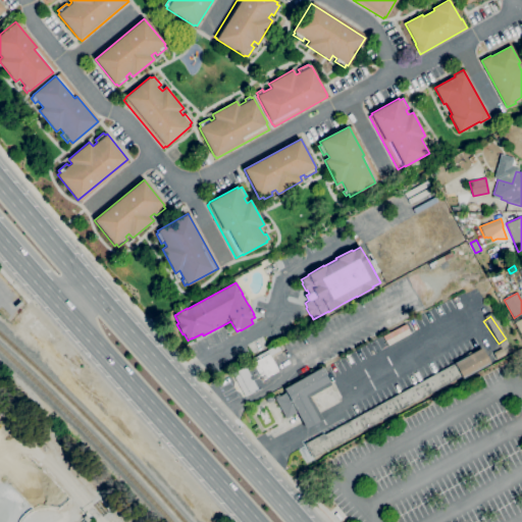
[(387,346),(383,336),(406,323),(411,333),(387,346)]
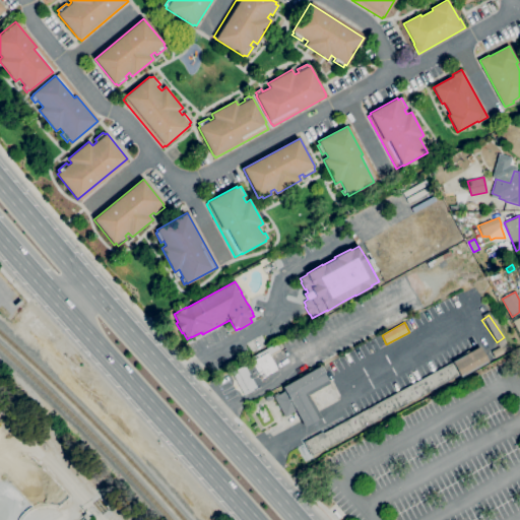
[(244,395),(232,373),(268,352),(267,351),(257,356),(256,354),(276,343),(280,350),(270,355),(278,370),(266,377),(267,380),(265,381),(266,383),(244,395)]
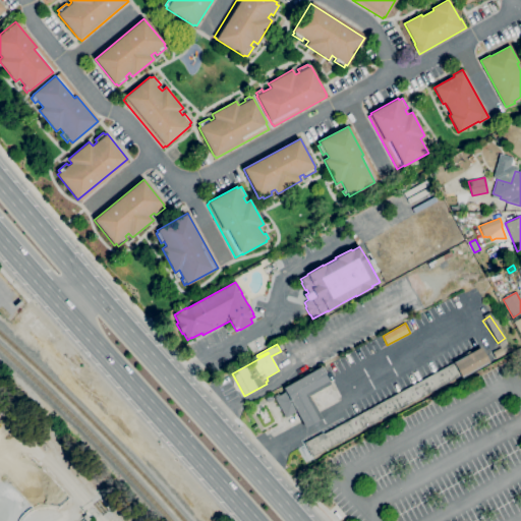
[(311,457),(304,443),(323,432),(324,433),(453,362),(481,347),(487,358),(491,356),(495,361),(488,364),(487,363),(462,378),(461,375),(311,457)]
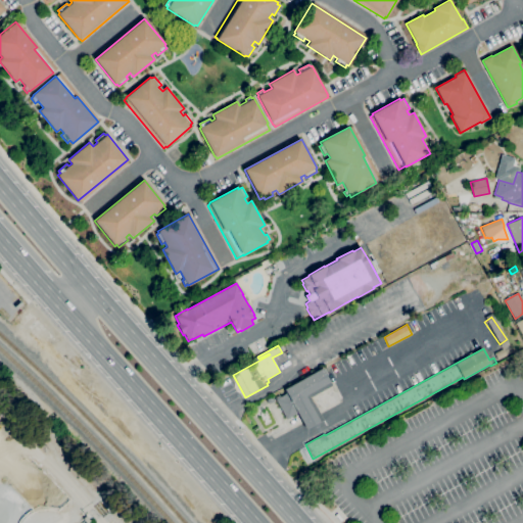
[(497,360),(494,353),(503,348),(507,355),(497,360)]
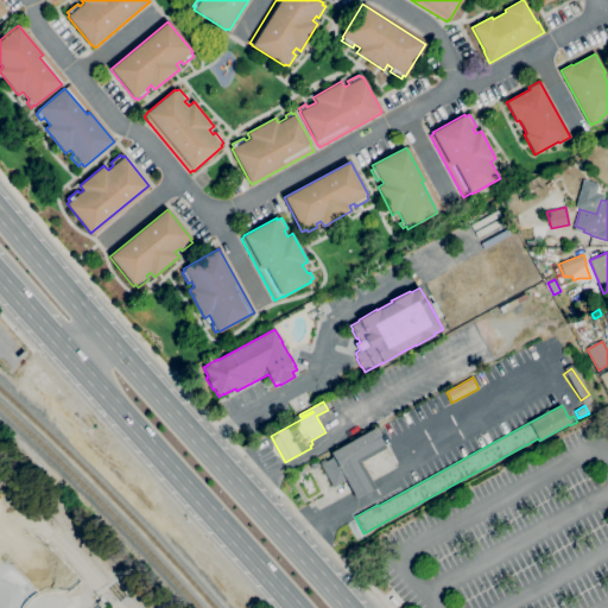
[(356,499),(346,480),(333,487),(320,464),(333,457),(330,453),(374,428),(385,448),(360,462),(375,488),(356,499)]
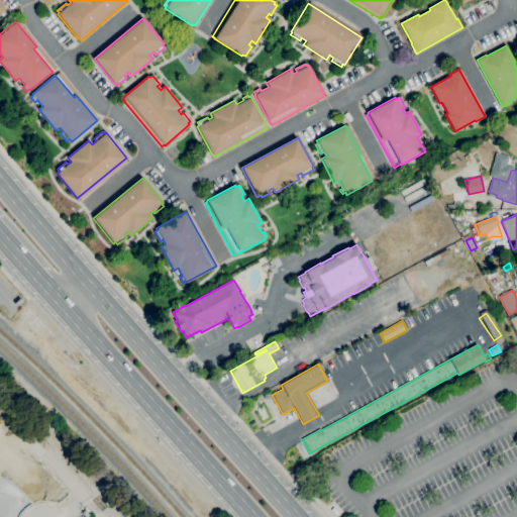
[(266,400),(264,395),(269,392),(272,396),(266,400)]
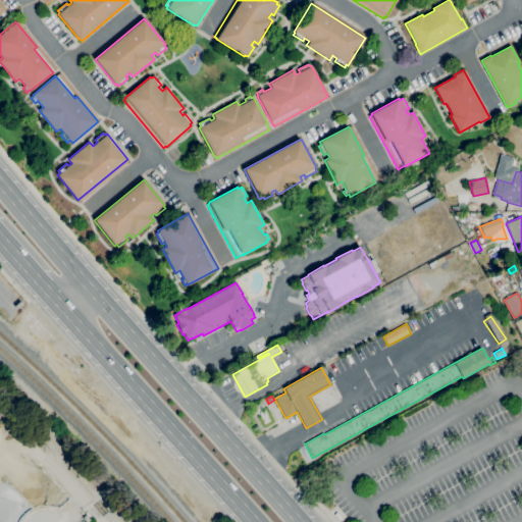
[(46,453),(37,441),(41,437),(51,449),(46,453)]
